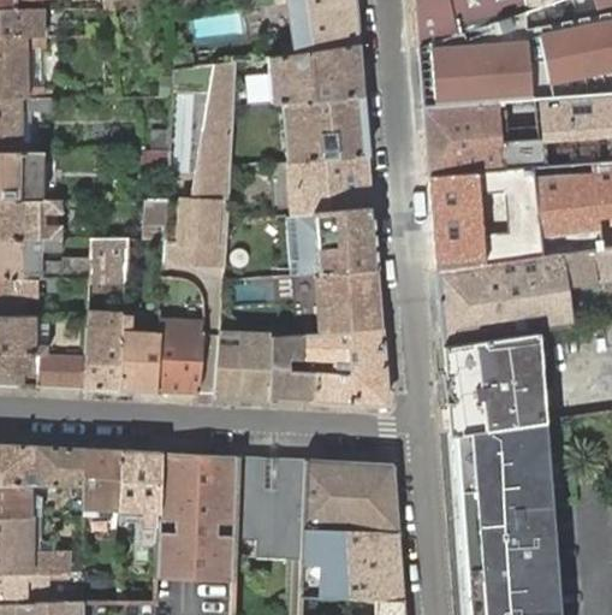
[(107,0),(108,11),(118,11),(116,0),(107,0)]
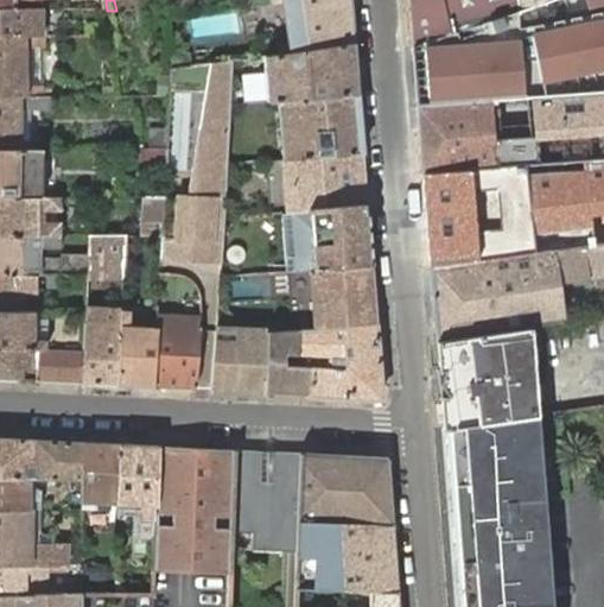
[(294,52),(356,43),(353,0),(271,0),(272,5),(274,5),(286,2),(292,44),(280,45),(281,55),(294,52)]
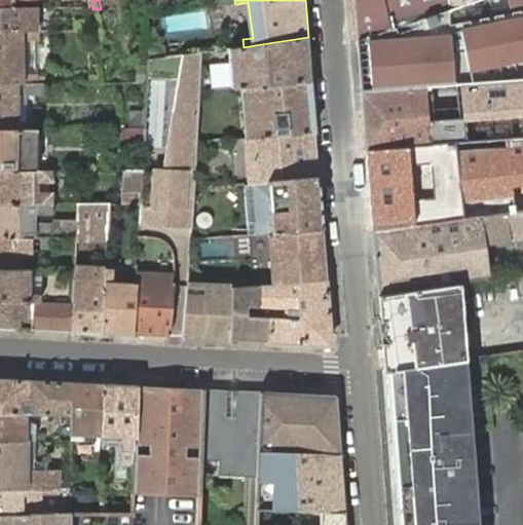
[(356,0),(360,41),(368,38),(454,8),(452,0),(356,0)]
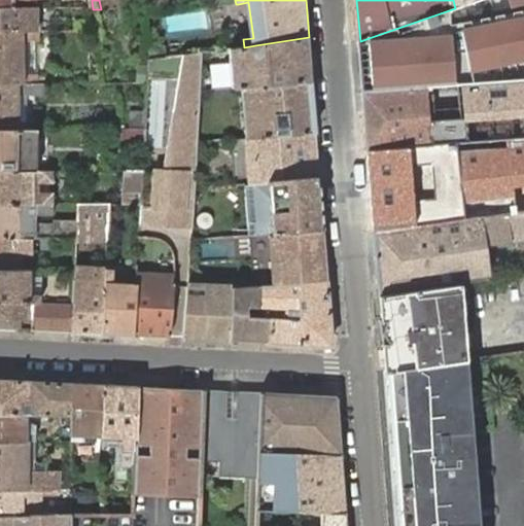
[(523,0),(478,0),(455,8),(369,38),(360,41),(364,92),(523,79),(523,0)]
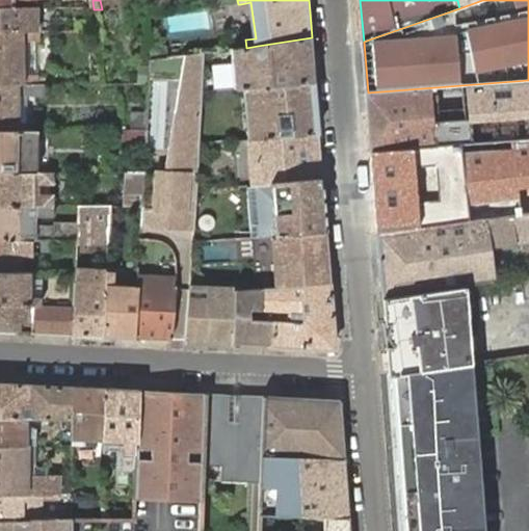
[(0,7),(0,31),(26,32),(40,32),(40,14),(52,14),(54,14),(54,8),(41,8),(17,8),(0,7)]
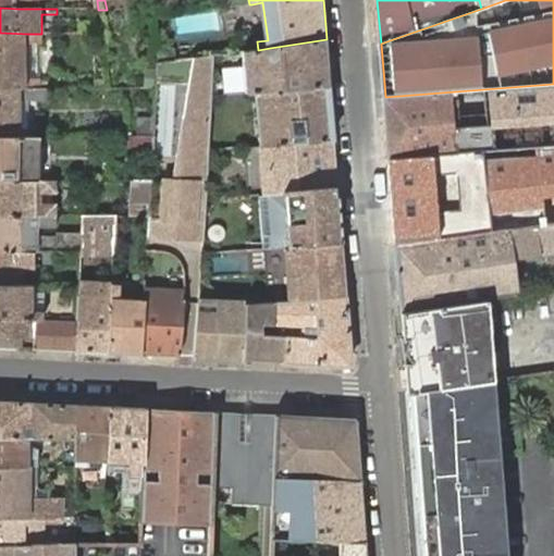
[(82,23),(82,33),(93,33),(98,33),(108,34),(108,32),(108,25),(98,26),(99,23),(82,23)]
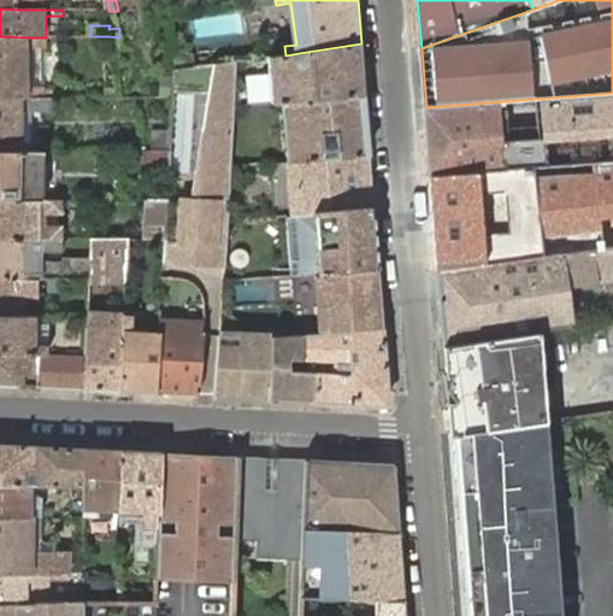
[(0,36),(0,98),(21,98),(31,98),(30,46),(45,46),(51,46),(51,37),(46,37),(30,37),(0,36)]
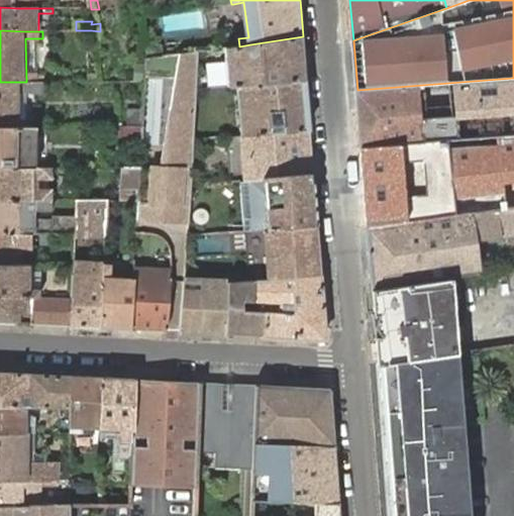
[(230,87),(238,86),(306,80),(303,36),(250,44),(239,46),(227,47),(230,87)]
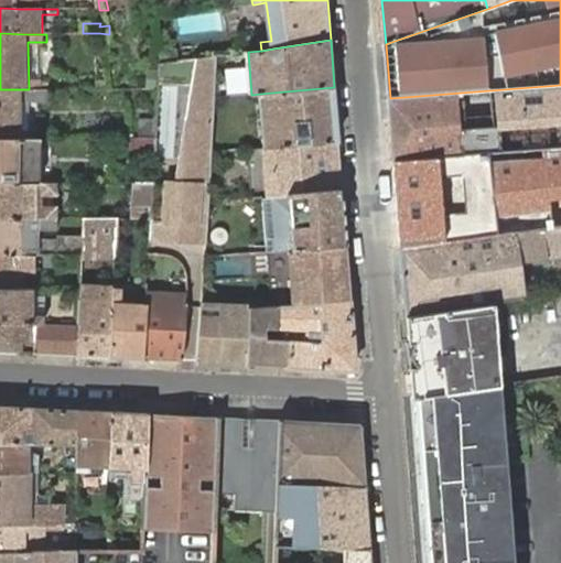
[(28,42),(29,89),(42,89),(41,42),(28,42)]
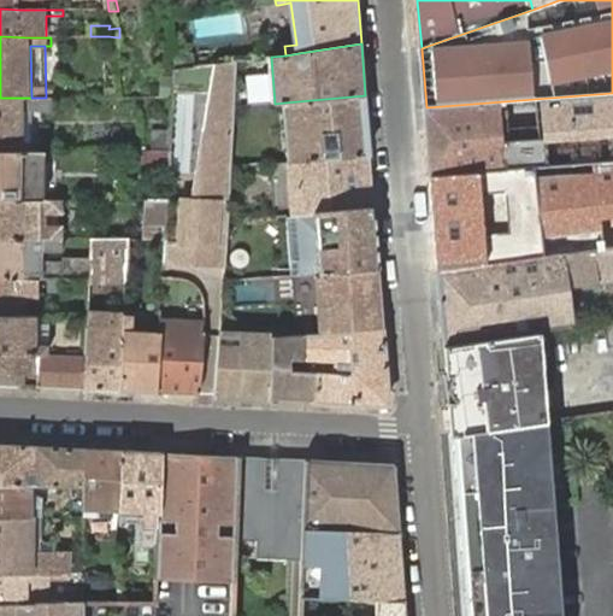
[(166,262),(227,265),(239,62),(177,71),(174,133),(174,152),(171,176),(170,200),(168,240),(166,262)]
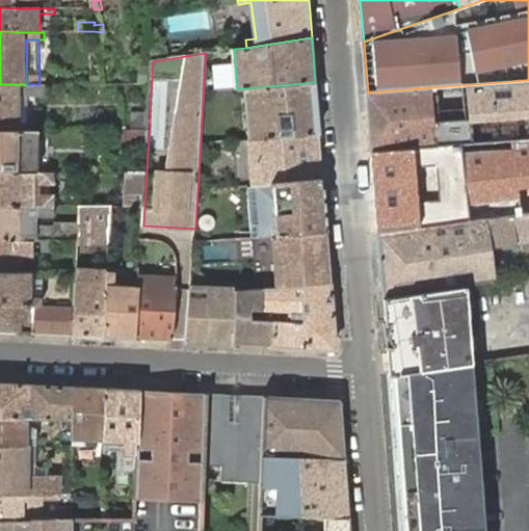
[(528,80),(368,93),(372,151),(423,148),(441,145),(528,138),(528,80)]
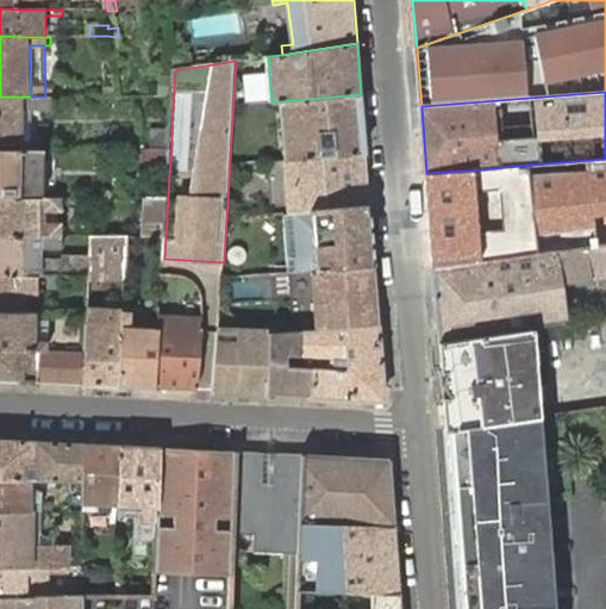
[(281,101),(286,161),(367,153),(361,94),(281,101)]
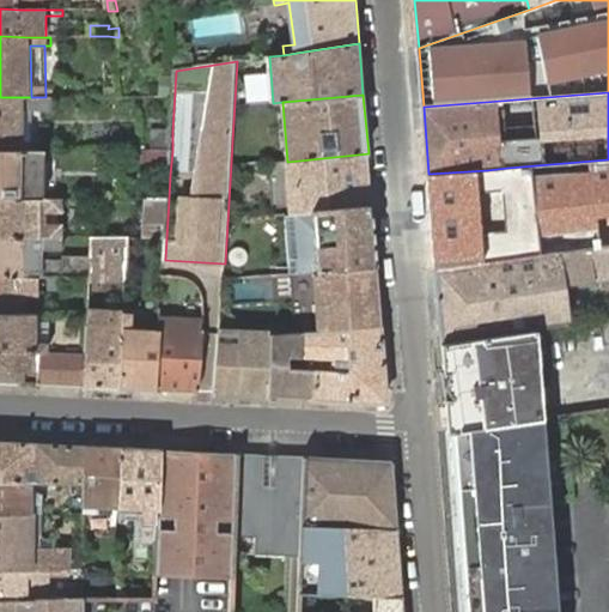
[(0,97),(0,151),(22,151),(34,151),(34,144),(20,144),(20,110),(34,110),(47,110),(53,110),(53,97),(46,97),(31,97),(20,97),(0,97)]
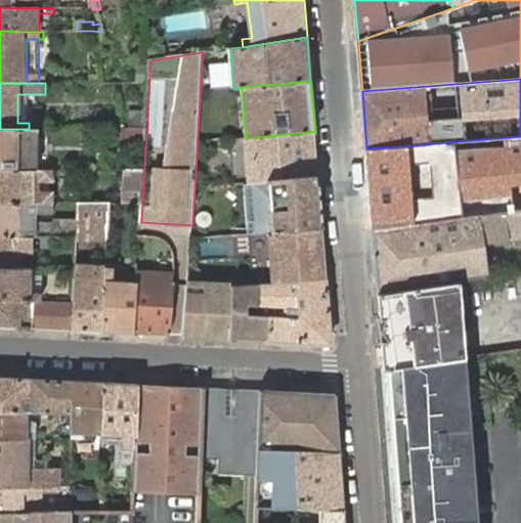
[(17,123),(29,123),(29,94),(17,94),(17,123)]
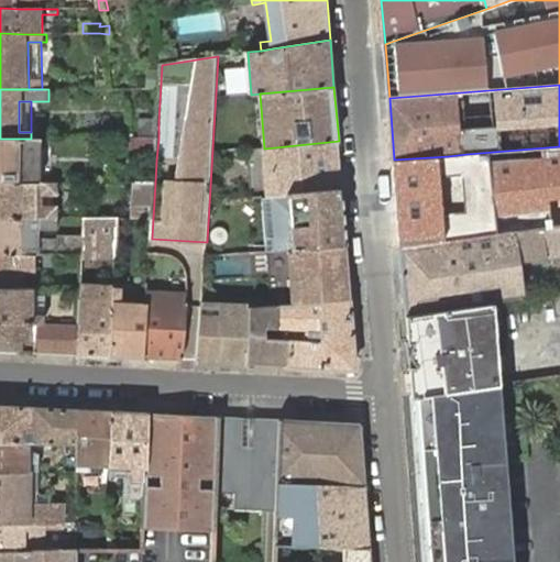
[(142,122),(142,139),(158,139),(158,121),(142,122)]
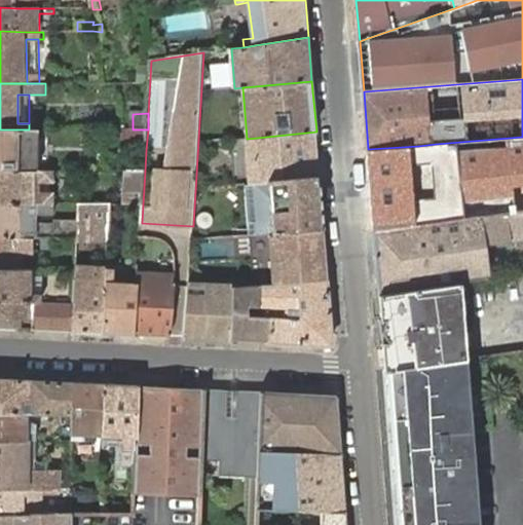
[(0,129),(0,171),(19,171),(22,171),(39,171),(40,160),(39,153),(39,129),(29,129),(19,129),(0,129)]
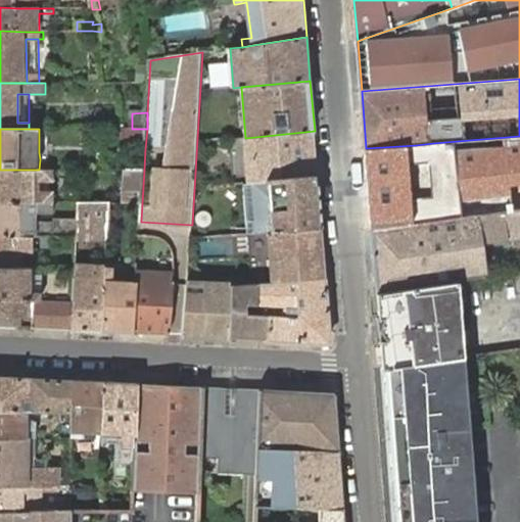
[(137,149),(145,149),(147,129),(132,129),(122,129),(109,129),(109,138),(137,138),(137,149)]
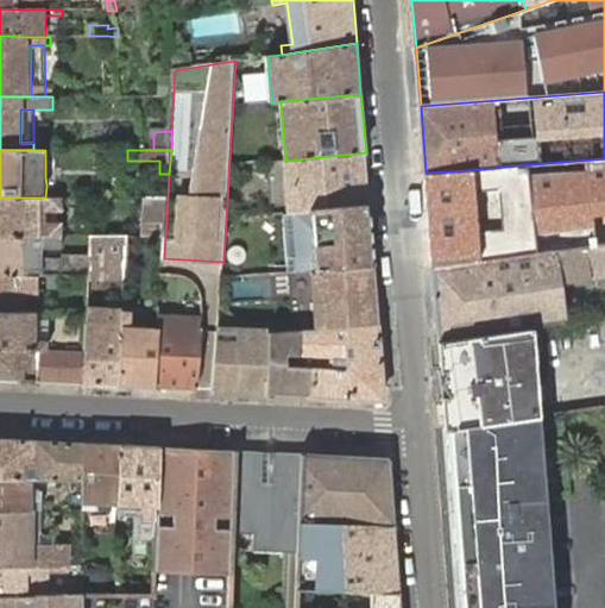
[(312,211),(370,206),(366,152),(285,161),(290,213),(297,213),(312,211)]
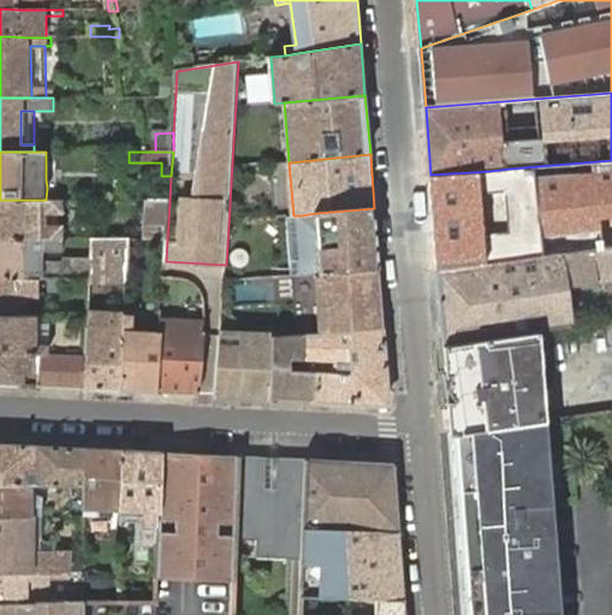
[(611,160),(510,169),(489,171),(431,175),(438,271),(495,264),(521,260),(562,254),(600,249),(611,247),(611,160)]
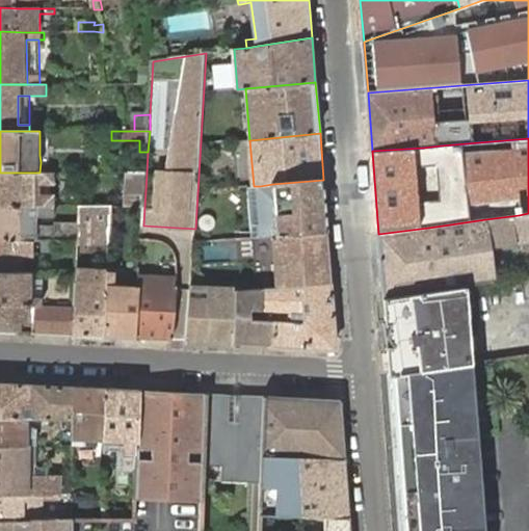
[(0,206),(23,207),(55,207),(55,196),(49,196),(41,195),(41,190),(41,183),(55,183),(55,173),(40,173),(22,173),(19,173),(0,173),(0,206)]
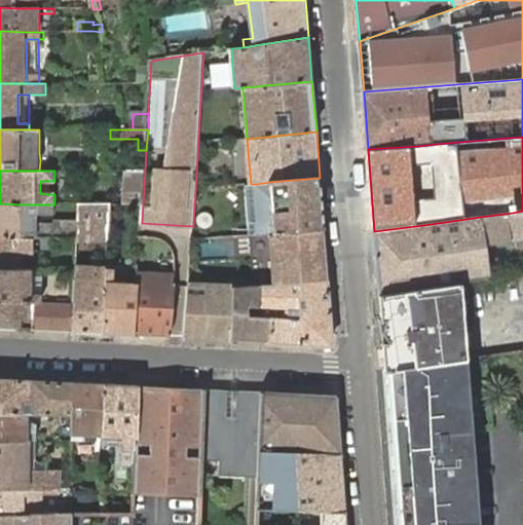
[(129,171),(126,203),(143,204),(145,171),(129,171)]
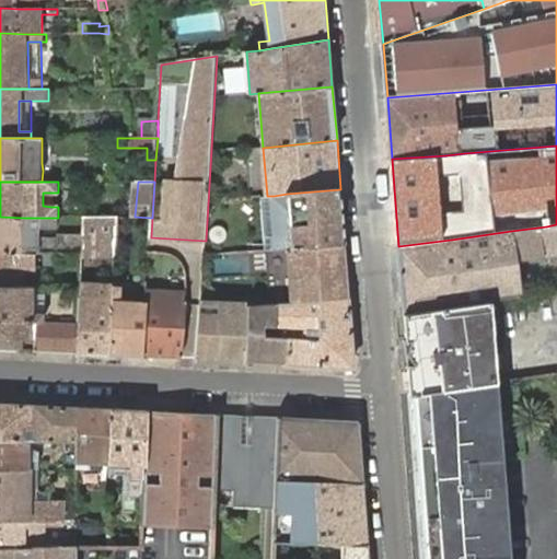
[(278,248),(291,248),(345,245),(340,189),(287,194),(274,196),(267,196),(270,248),(278,248)]
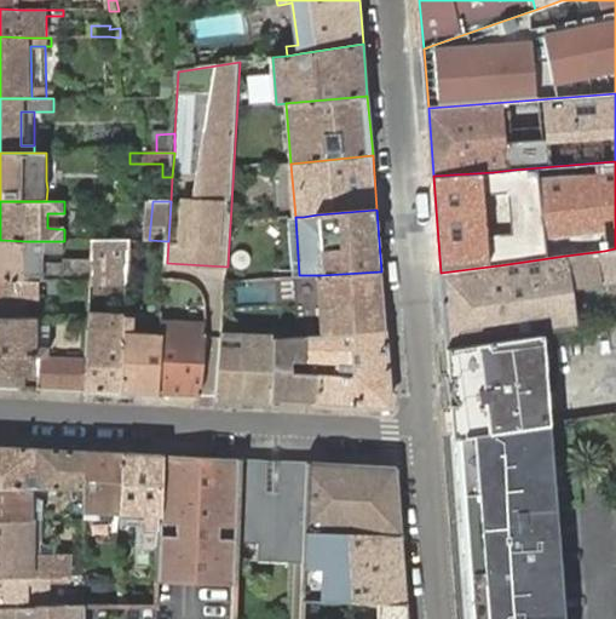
[(64,250),(64,241),(27,241),(0,240),(0,280),(41,280),(44,280),(42,250),(47,250),(64,250)]
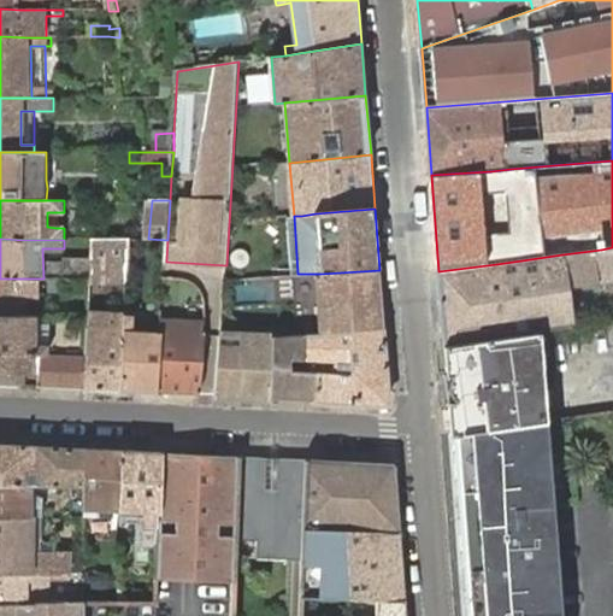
[(86,388),(122,391),(125,330),(127,316),(127,306),(111,306),(111,315),(99,314),(100,275),(129,276),(131,240),(94,240),(93,258),(92,275),(92,279),(89,314),(89,317),(87,357),(86,388)]
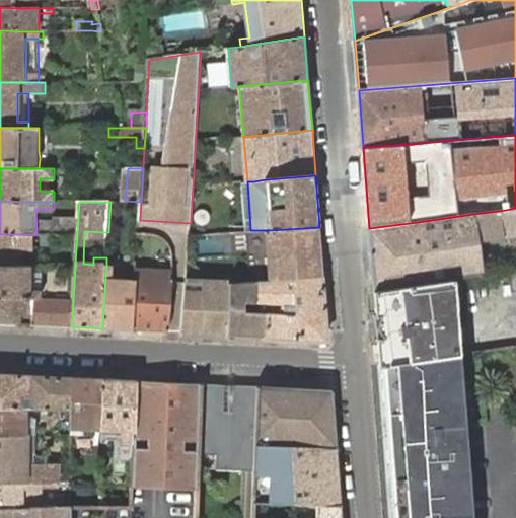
[(515,208),(506,210),(473,214),(439,219),(418,222),(369,228),(374,291),(375,291),(412,286),(450,280),(483,276),(477,242),(510,237),(510,235),(515,234),(515,208)]
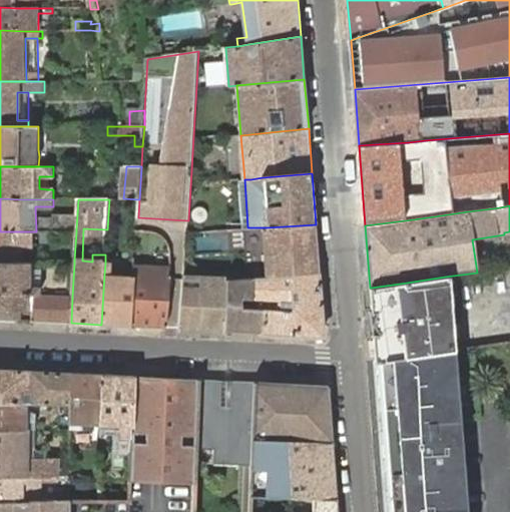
[(55,231),(76,231),(76,228),(77,214),(55,214),(54,217),(55,231)]
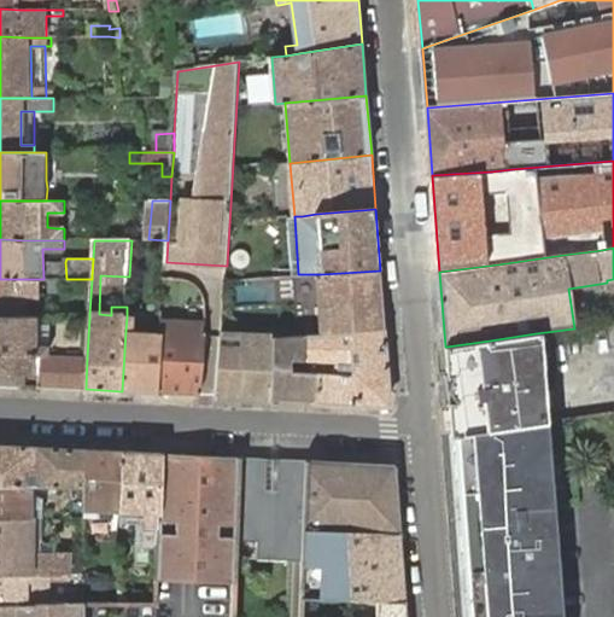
[(348,333),(385,329),(380,271),(321,274),(325,335),(337,335),(348,333)]
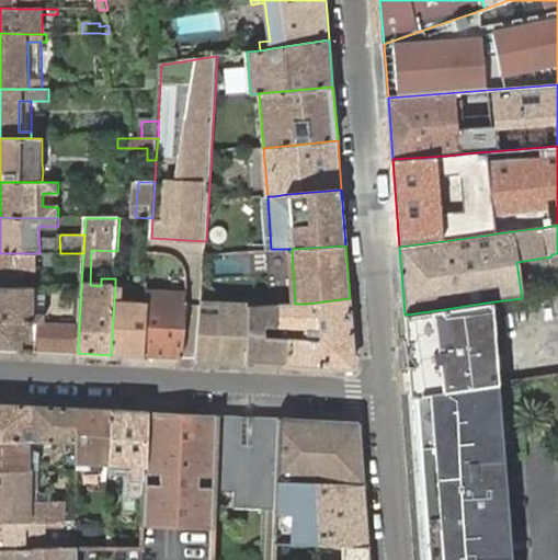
[(0,253),(0,286),(18,287),(16,266),(37,266),(43,266),(56,266),(56,253),(40,253),(37,253),(0,253)]
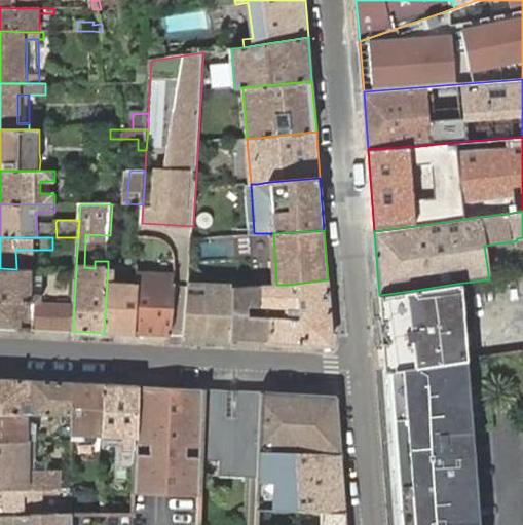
[(138,284),(135,334),(173,336),(176,275),(176,266),(139,265),(139,273),(138,284)]
